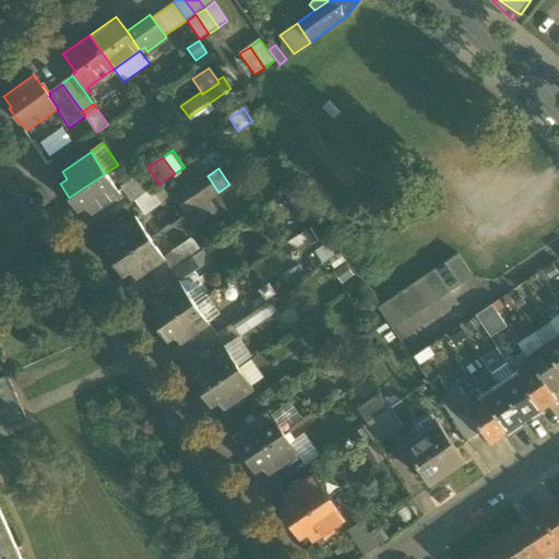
[(120,194),(105,174),(69,198),(79,212),(86,206),(92,214),(120,194)]
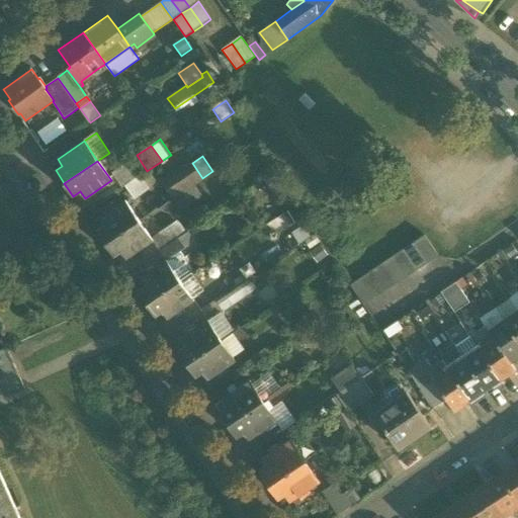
[(112,173),(122,188),(124,186),(140,176),(130,161),(112,173)]
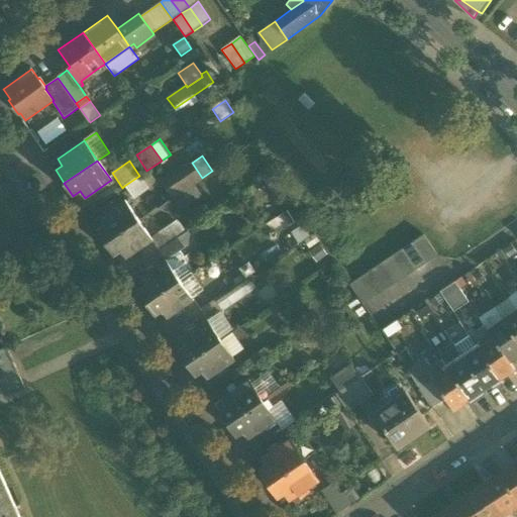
[(162,184),(172,198),(174,197),(194,183),(202,178),(192,163),(162,184)]
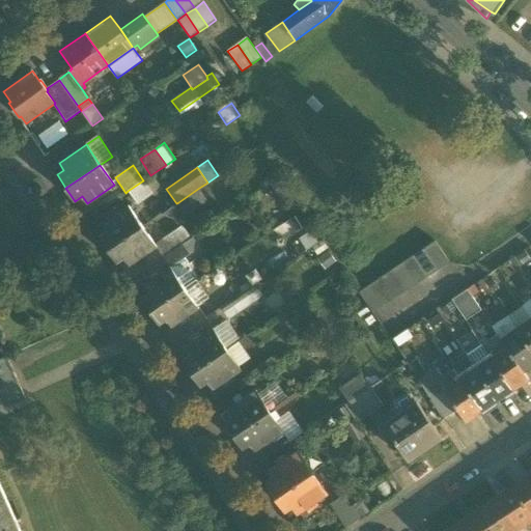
[(279,196),(289,189),(281,176),(271,184),(279,196)]
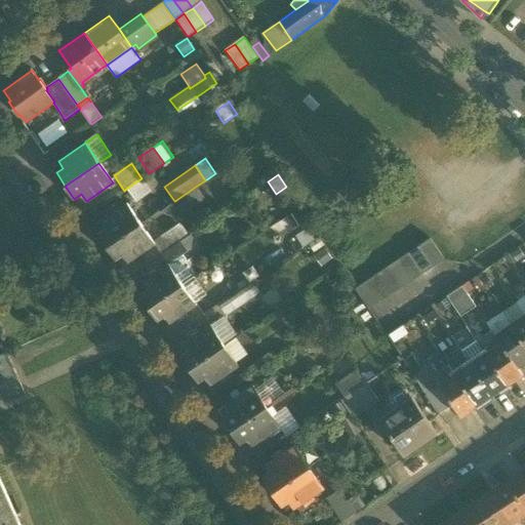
[(151,192),(142,178),(126,189),(135,202),(151,192)]
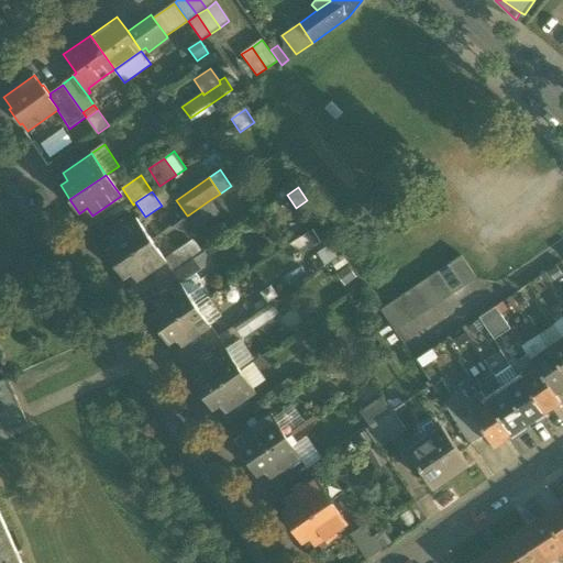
[(220,212),(211,199),(189,214),(189,216),(198,228),(220,212)]
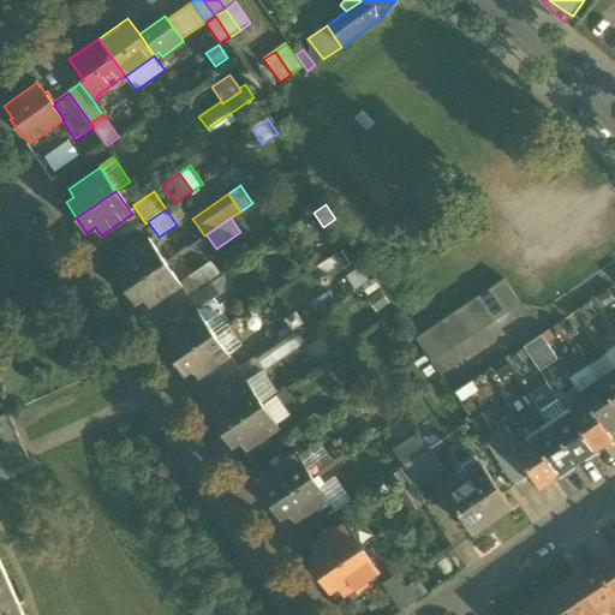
[(206,256),(216,249),(207,236),(187,249),(206,256)]
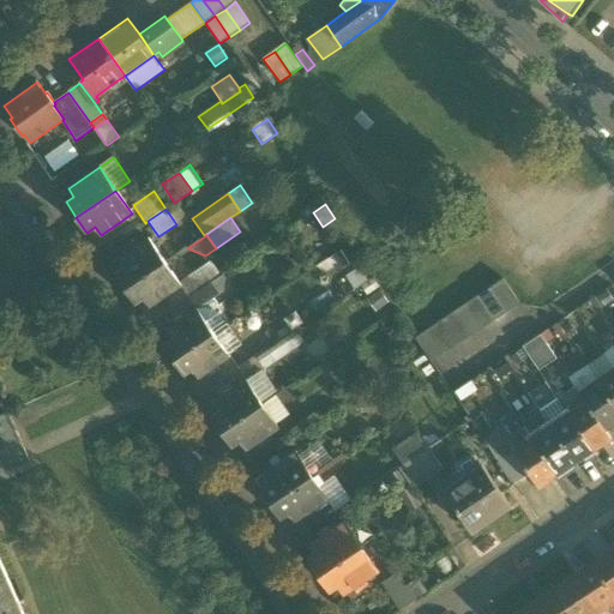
[(114,274),(125,289),(164,262),(149,238),(116,259),(122,268),(114,274)]
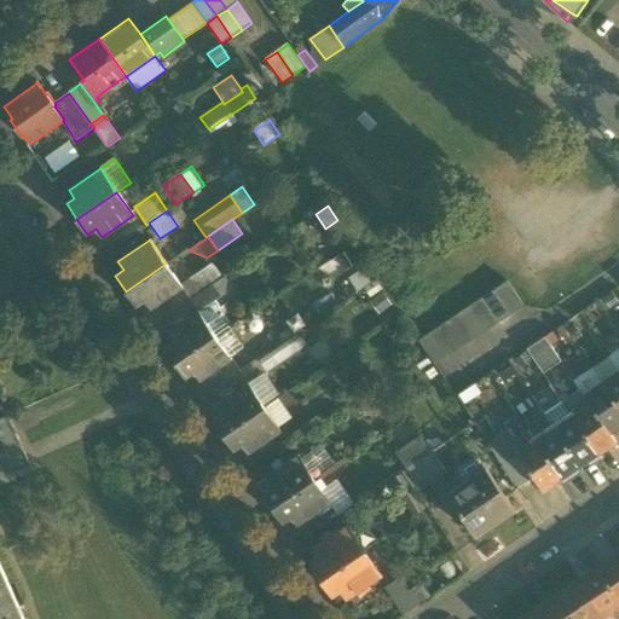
[(359,261),(351,248),(336,258),(345,272),(359,261)]
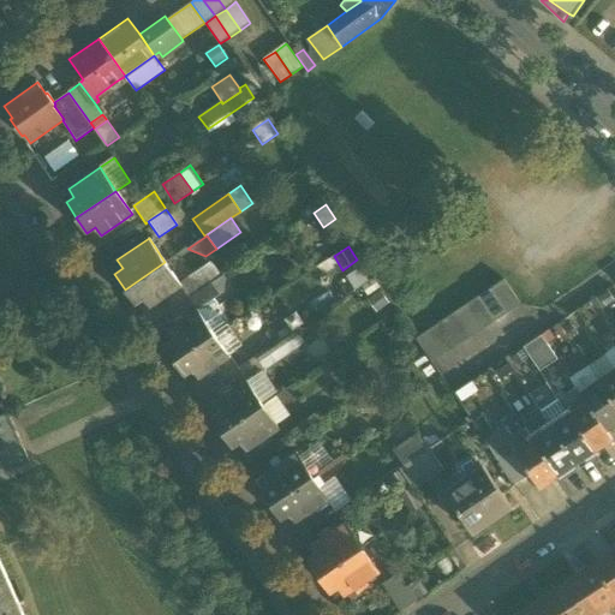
[(181,286),(189,298),(212,282),(222,276),(212,261),(179,282),(181,286)]
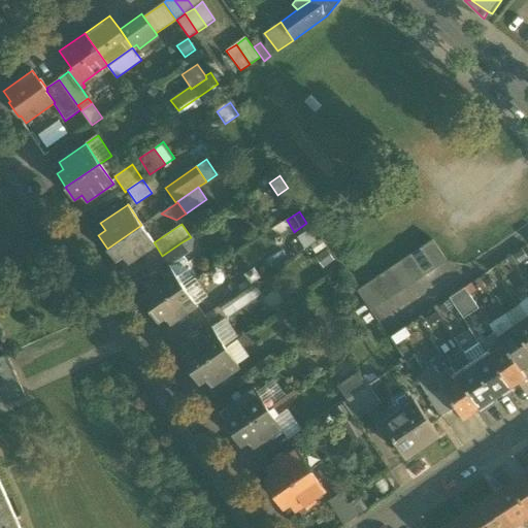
[(154,242),(141,225),(107,249),(117,261),(123,257),(128,264),(156,245),(154,242)]
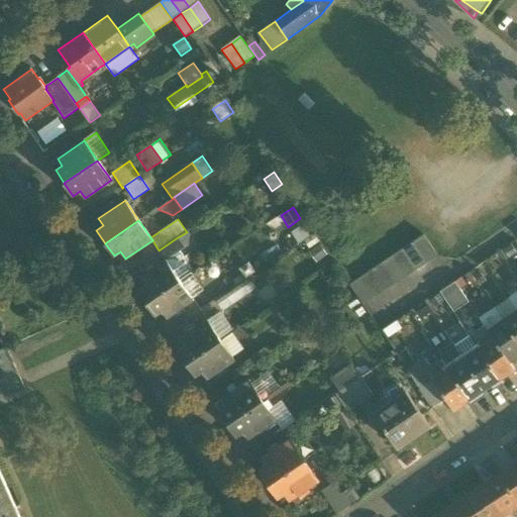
[(310,236),(302,225),(291,232),(299,243),(310,236)]
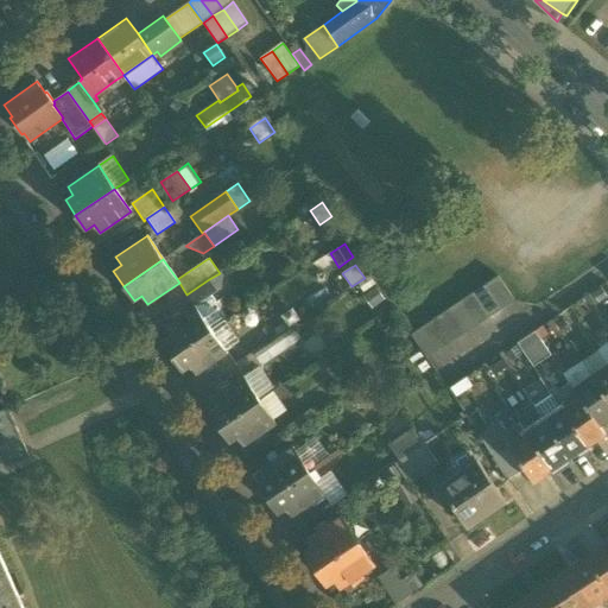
[(498,277),(486,285),(501,309),(514,299),(498,277)]
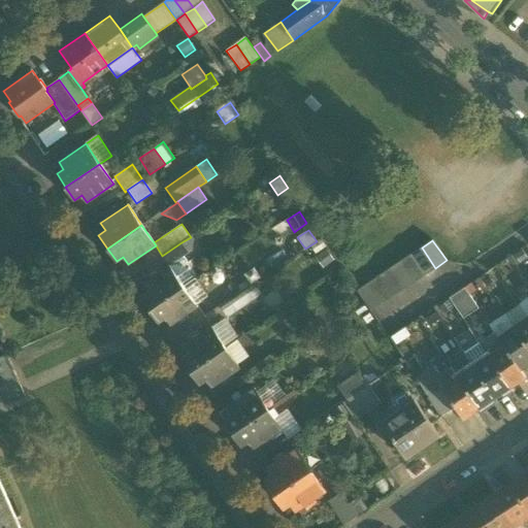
[(189,253),(182,242),(162,256),(169,265),(189,253)]
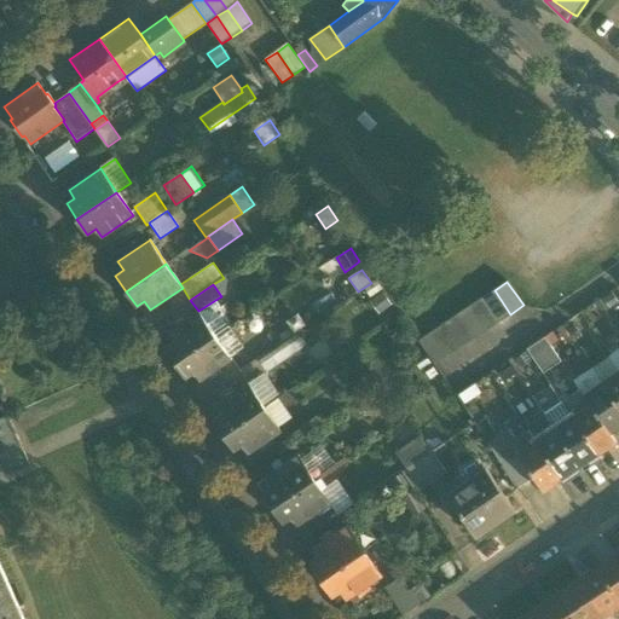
[(495,290),(481,299),(498,323),(510,314),(495,290)]
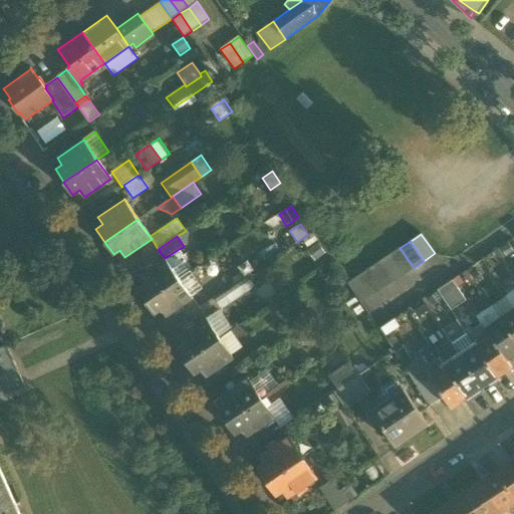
[(325,253),(317,243),(307,251),(315,261),(325,253)]
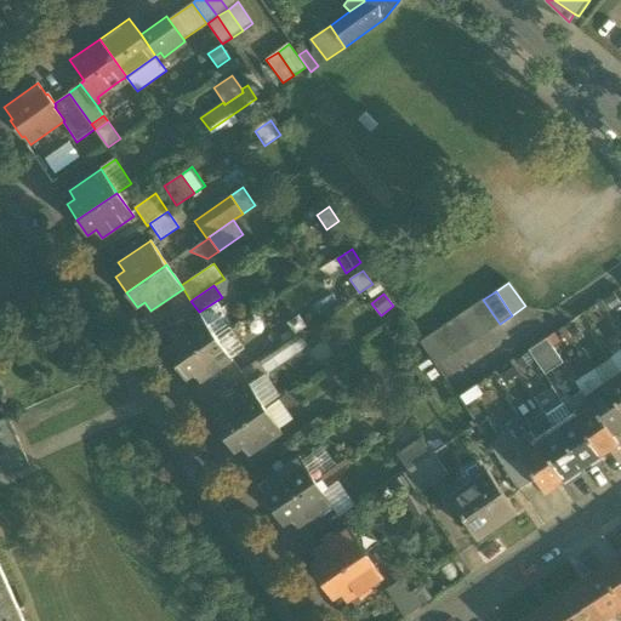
[(483,300),(471,308),(488,332),(500,324),(483,300)]
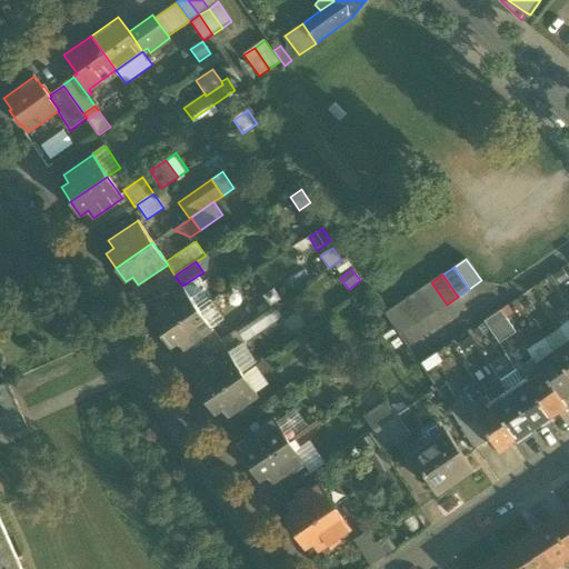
[(431,282),(420,290),(435,312),(447,305),(431,282)]
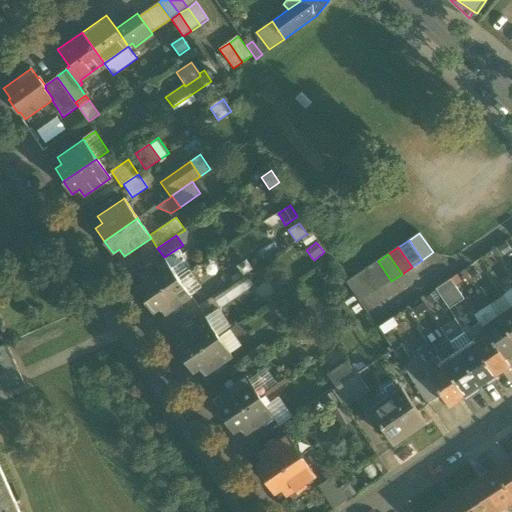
[(170,256),(165,258),(176,275),(186,268),(182,261),(177,257),(170,256)]
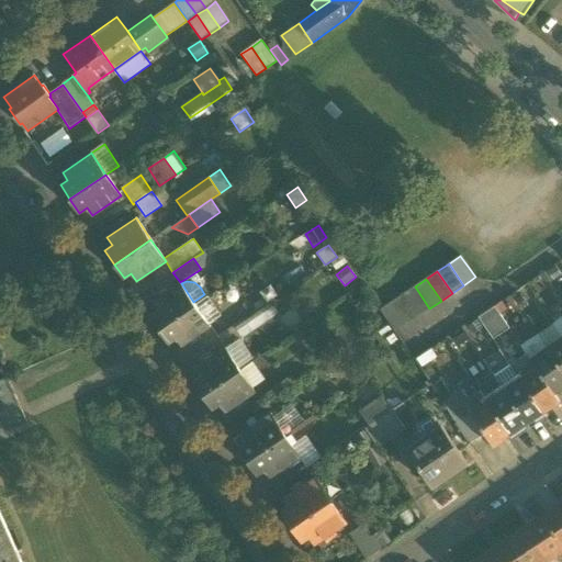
[(149,315),(159,329),(195,305),(193,302),(181,283),(180,282),(150,303),(157,311),(149,315)]
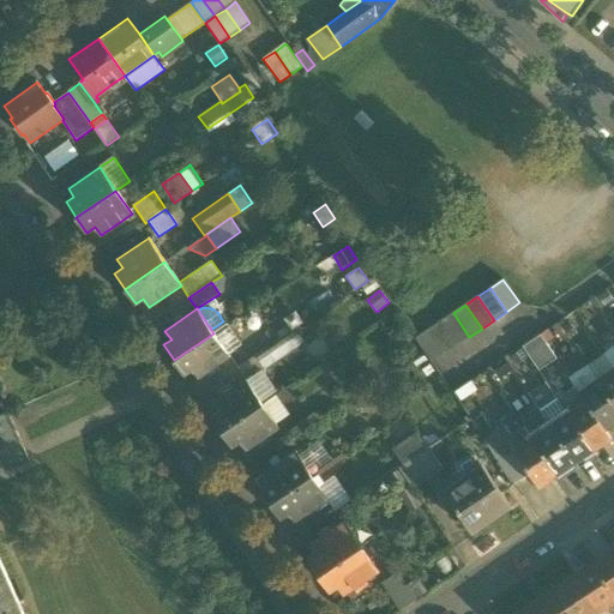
[(453,313),(441,321),(457,345),(469,337),(453,313)]
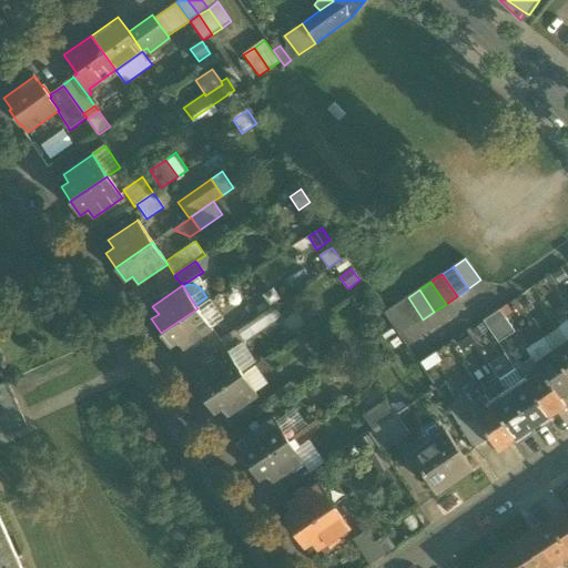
[(408,297),(396,305),(412,326),(423,320),(408,297)]
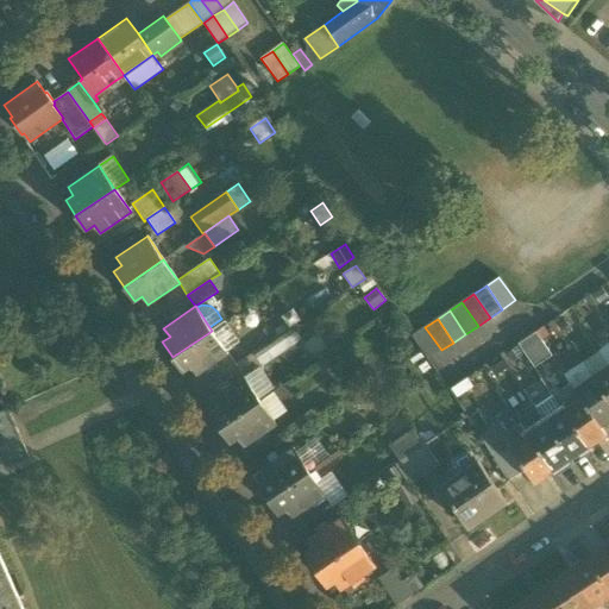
[(225,321),(212,331),(226,351),(239,341),(225,321)]
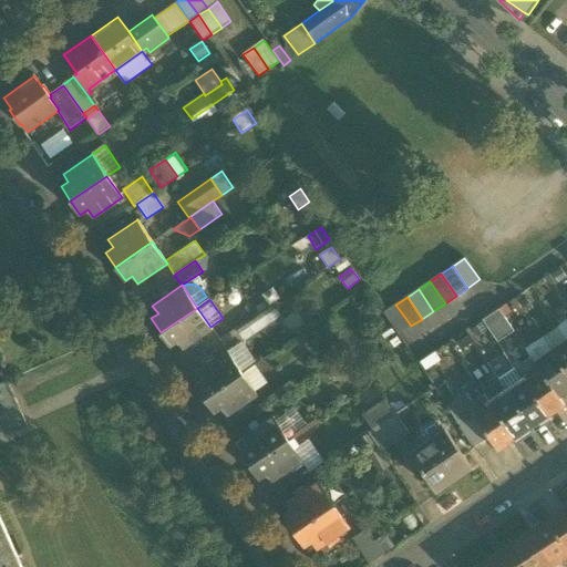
[(398,334),(411,326),(395,305),(383,312),(389,321),(398,334)]
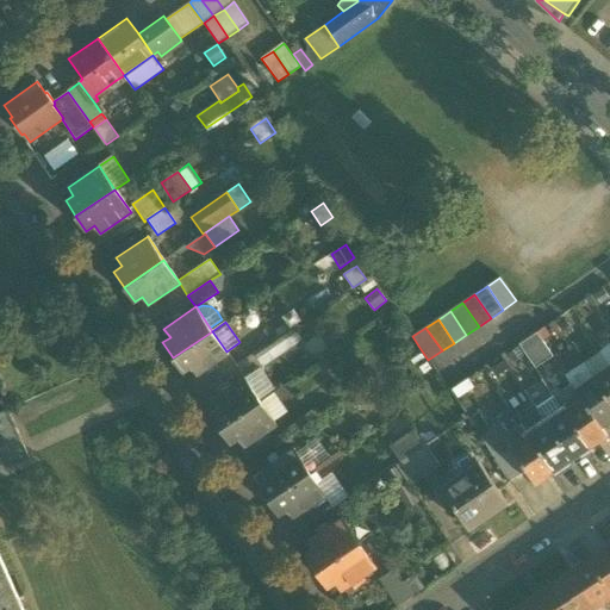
[(294,329),(255,355),(262,367),(302,340),(294,329)]
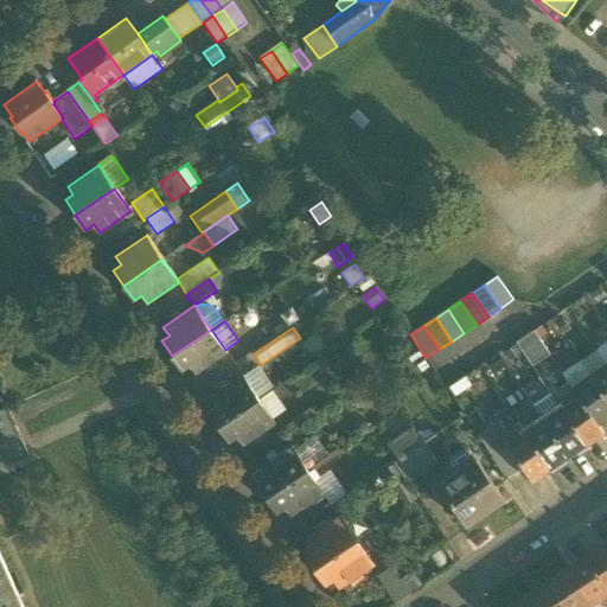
[(225,350),(211,330),(172,356),(181,371),(190,365),(196,374),(228,352),(225,350)]
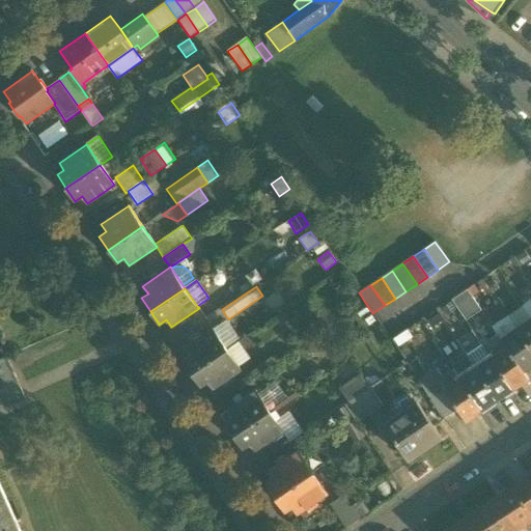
[(452,300),(466,320),(481,310),(468,289),(452,300)]
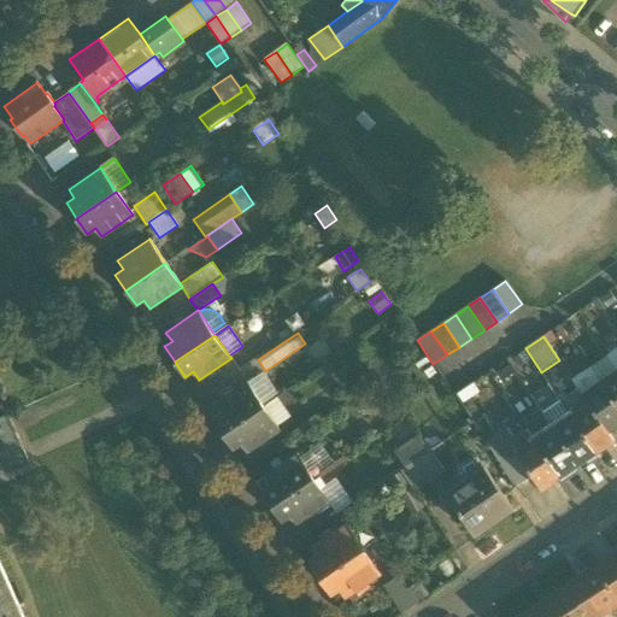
[(616,369),(609,356),(591,368),(600,383),(616,371),(616,369)]
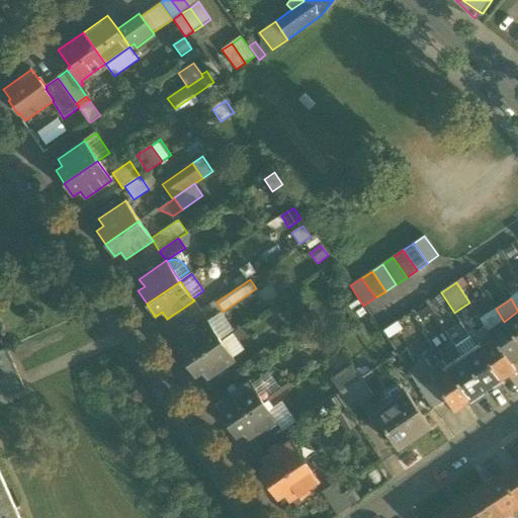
[(485,327),(489,333),(504,322),(496,309),(480,319),(485,327)]
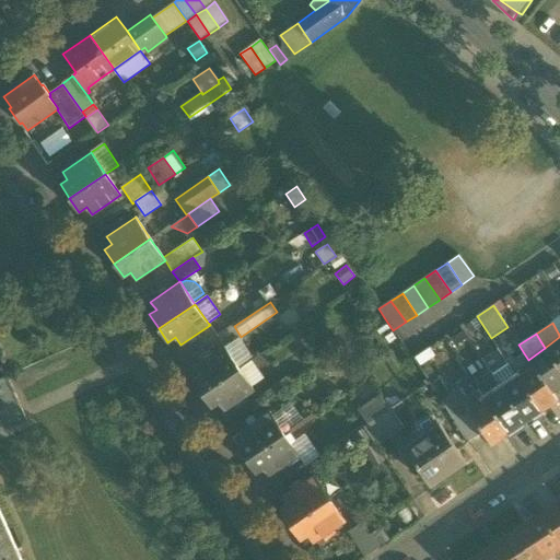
[(559,370),(559,337),(545,348),(559,370)]
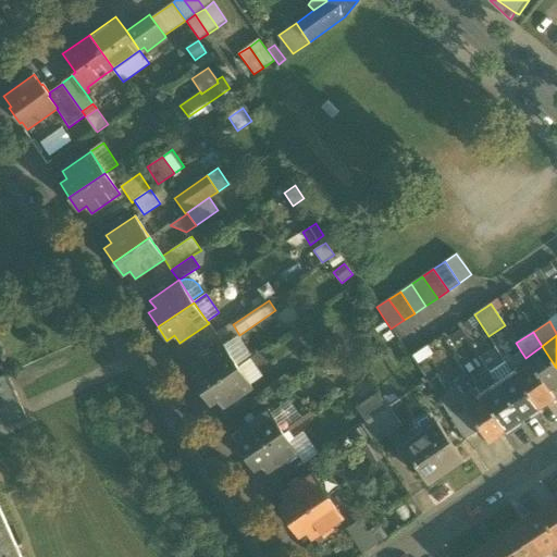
[(238,336),(223,346),(236,366),(251,355),(238,336)]
